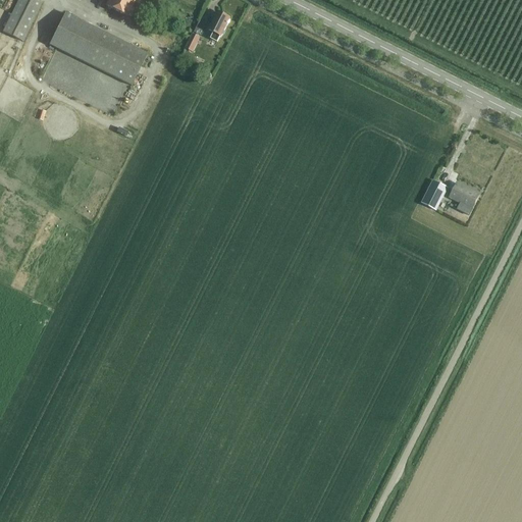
[(42,2),(36,0),(18,0),(3,33),(22,42),(42,2)]
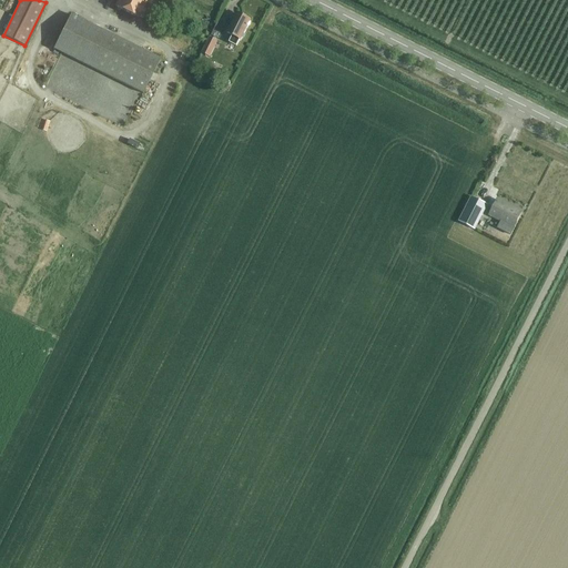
[(115,0),(119,1),(115,8),(138,18),(139,17),(142,19),(146,11),(142,9),(146,0),(115,0)]
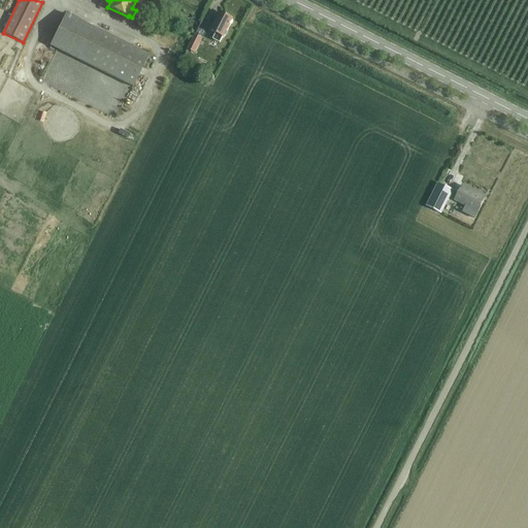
[(228,17),(226,17),(220,13),(210,31),(217,34),(213,40),(220,43),(223,37),(224,38),(233,20),(232,20),(230,18),(228,17)]
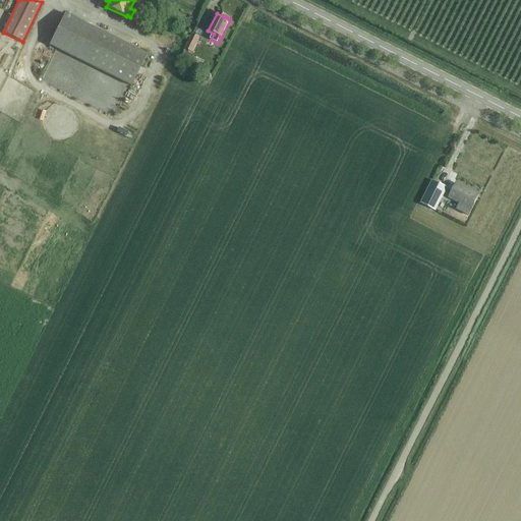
[(131,87),(147,55),(64,14),(49,46),(131,87)]
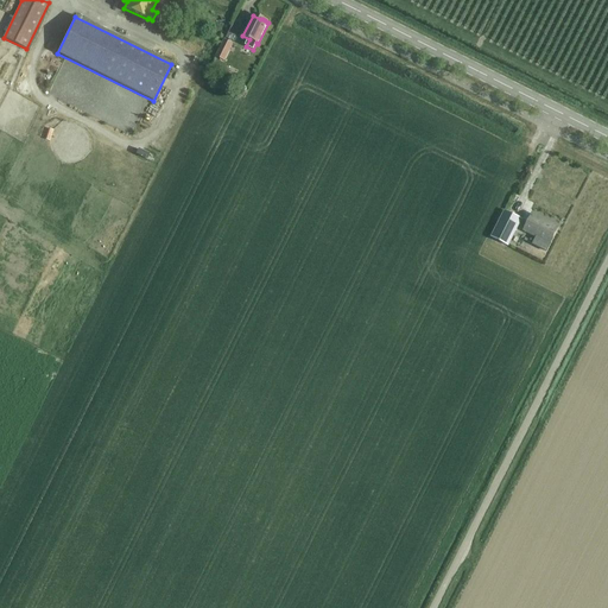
[(223,61),(239,27),(233,25),(217,57),(223,61)]
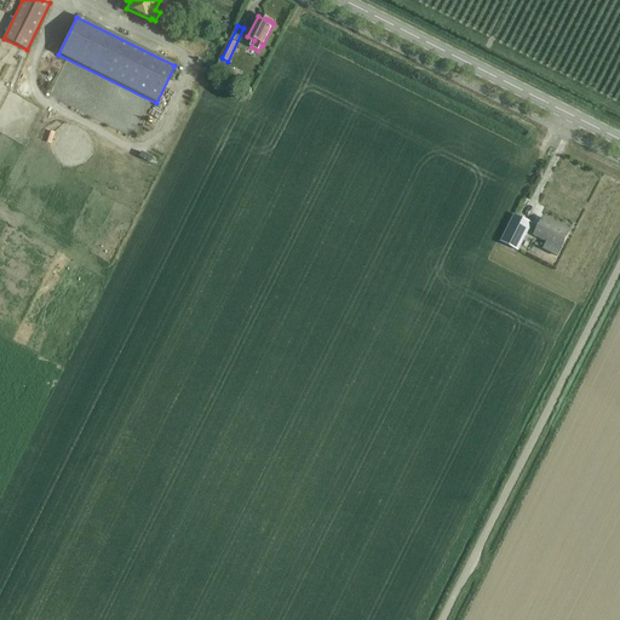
[(151,172),(154,164),(143,161),(141,170),(151,172)]
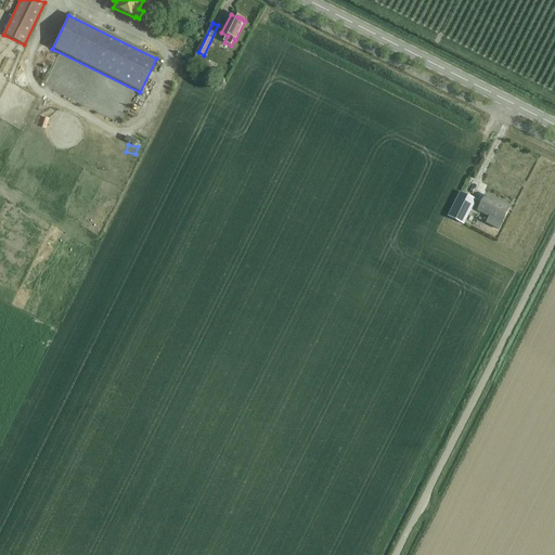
[(464,226),(476,201),(461,193),(448,218),(464,226)]
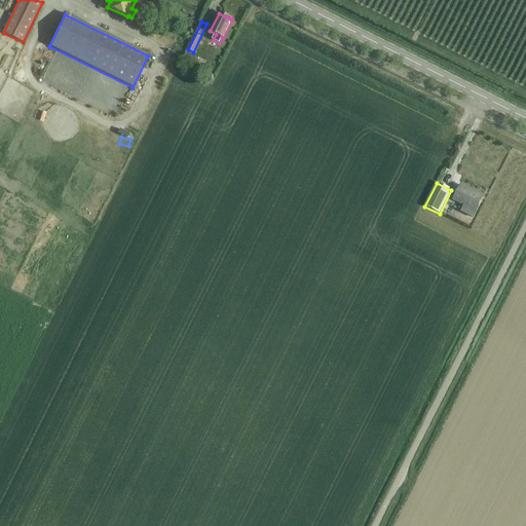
[(476,212),(483,197),(460,186),(453,200),(476,212)]
